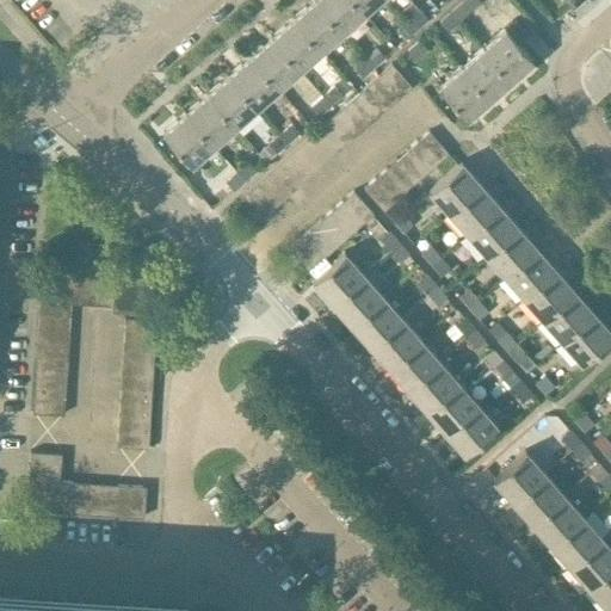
[(341,30),(315,0),(310,0),(292,17),(320,49),(341,30)]
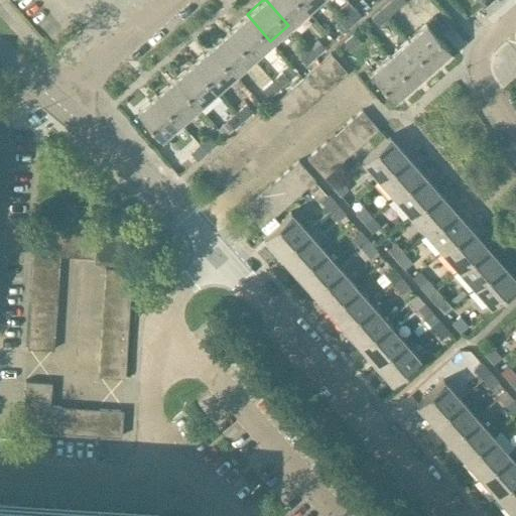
[(306,9),(298,0),(266,0),(288,25),(306,9)]
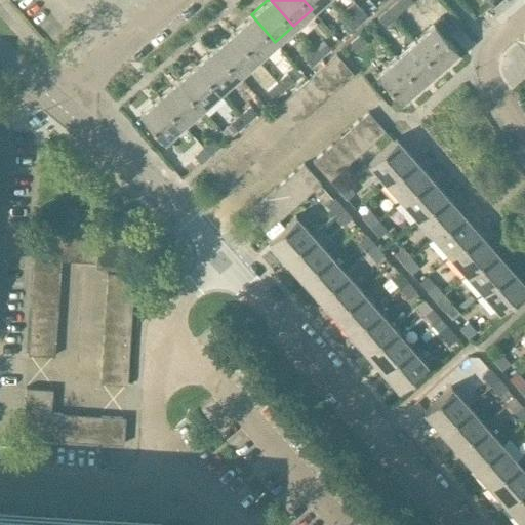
[(323,0),(304,0),(312,9),(323,0)]
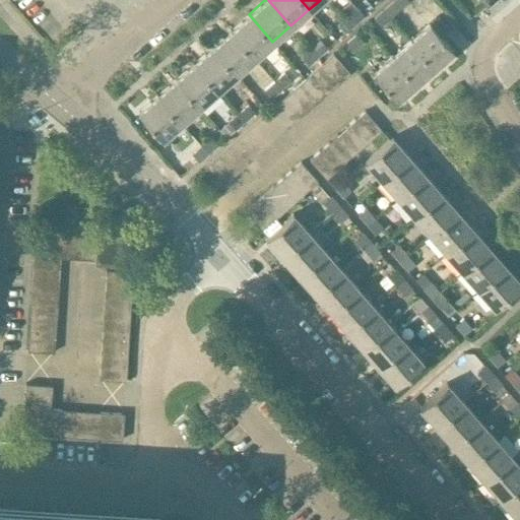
[(349,0),(348,0),(340,8),(347,15),(354,23),(364,16),(356,8),(349,0)]
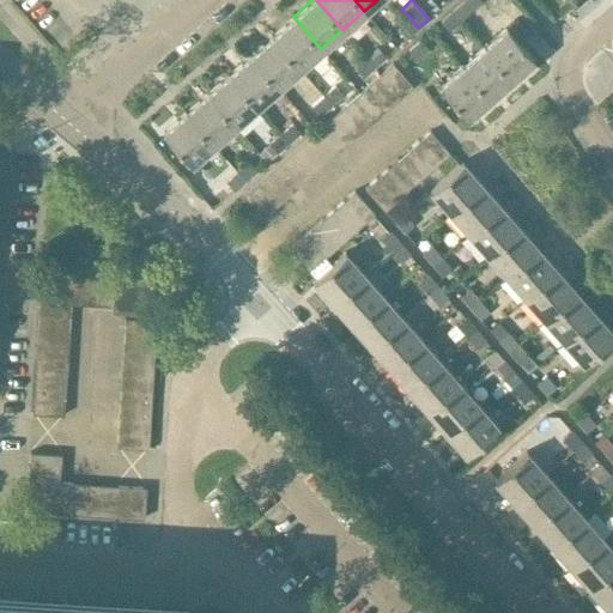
[(465,0),(462,2),(453,11),(461,20),(471,11),(481,1),(479,0),(489,0),(490,0),(489,0),(465,0)]
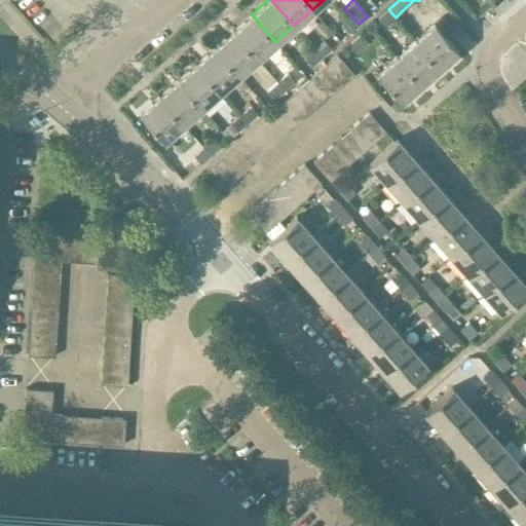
[(384,27),(396,17),(388,9),(377,20),(384,27)]
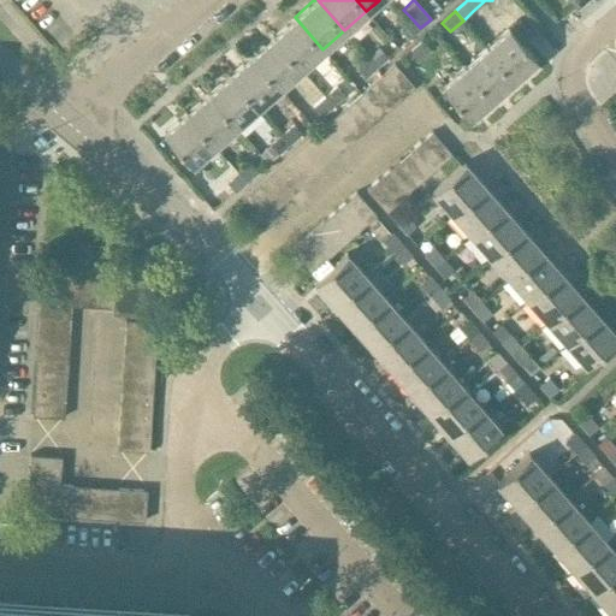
[(323,49),(295,17),(273,36),(301,69),(323,49)]
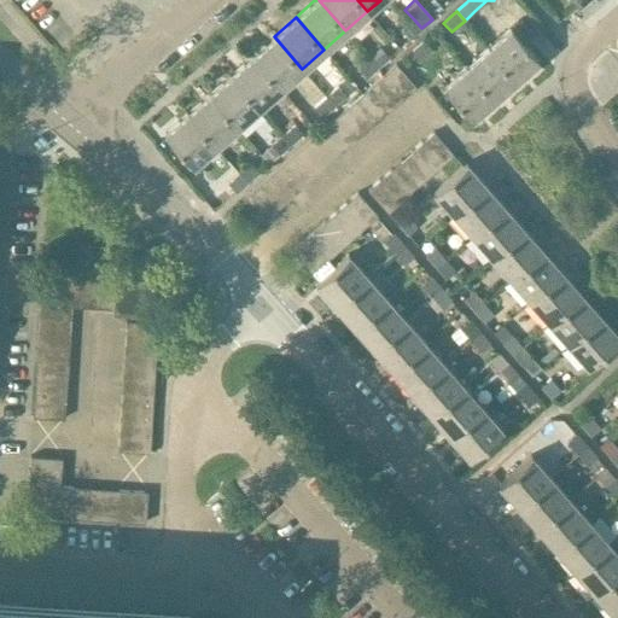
[(409,39),(421,28),(413,18),(401,29),(409,39)]
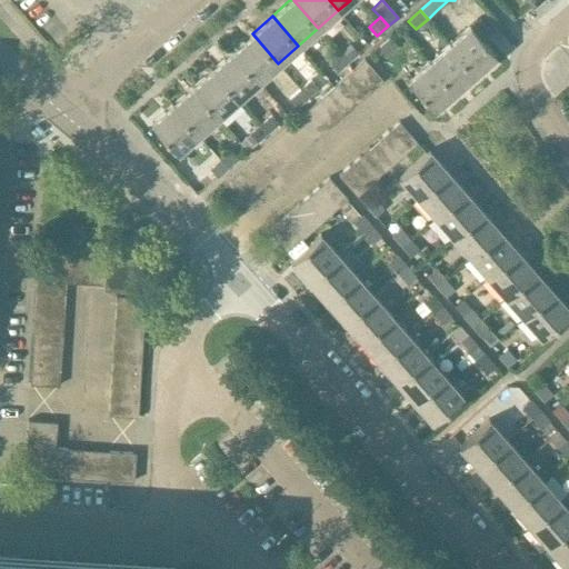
[(496,56),(469,26),(449,43),(475,73),(496,56)]
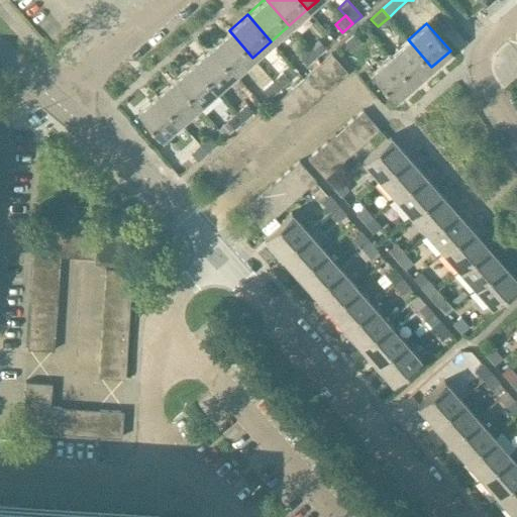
[(252,58),(229,30),(211,46),(234,74),(252,58)]
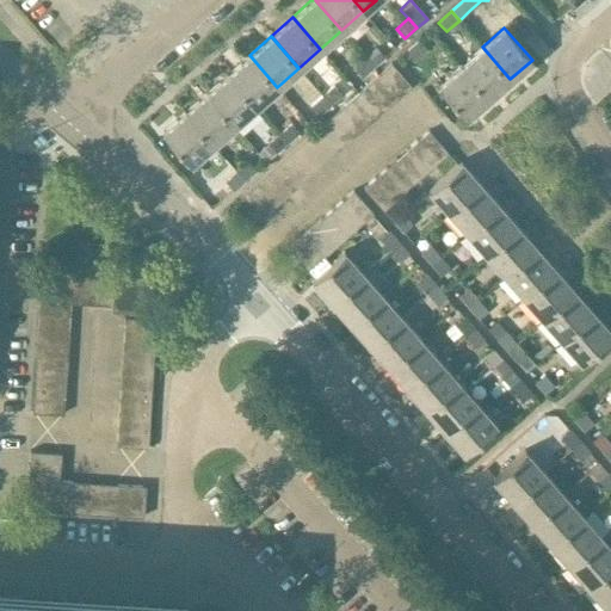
[(419,39),(407,50),(414,59),(426,48),(419,39)]
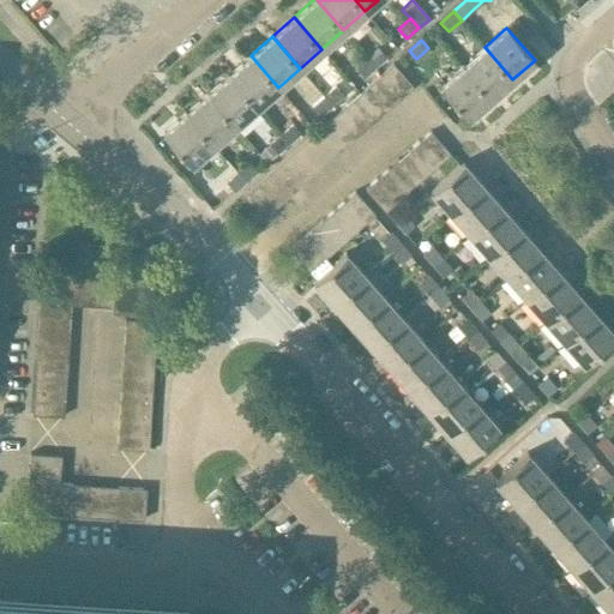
[(386,56),(378,47),(367,56),(375,66),(386,56)]
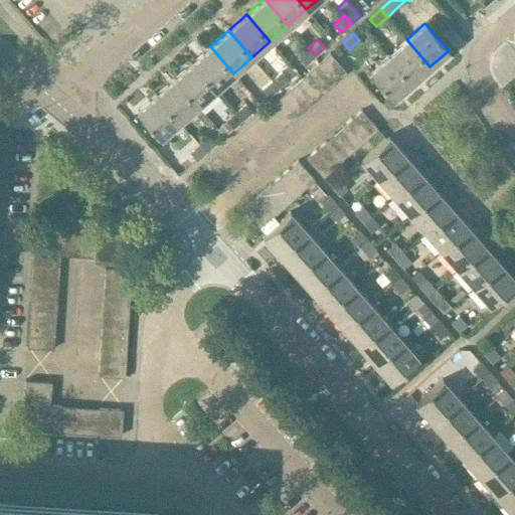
[(430,66),(406,39),(388,55),(411,82),(430,66)]
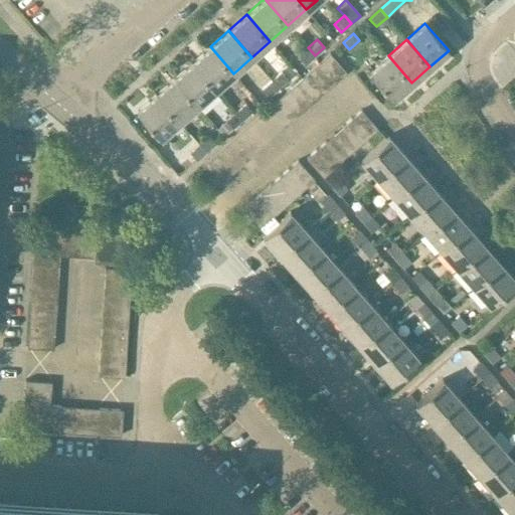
[(233,73),(210,46),(191,62),(215,90),(233,73)]
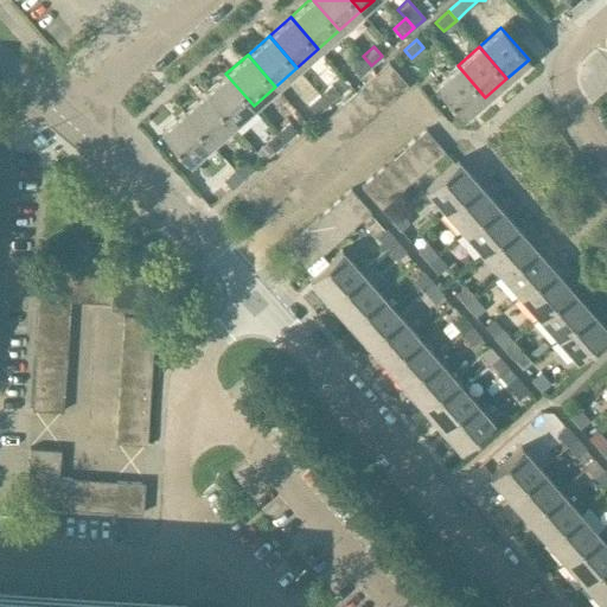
[(359,76),(371,65),(363,56),(351,66),(359,76)]
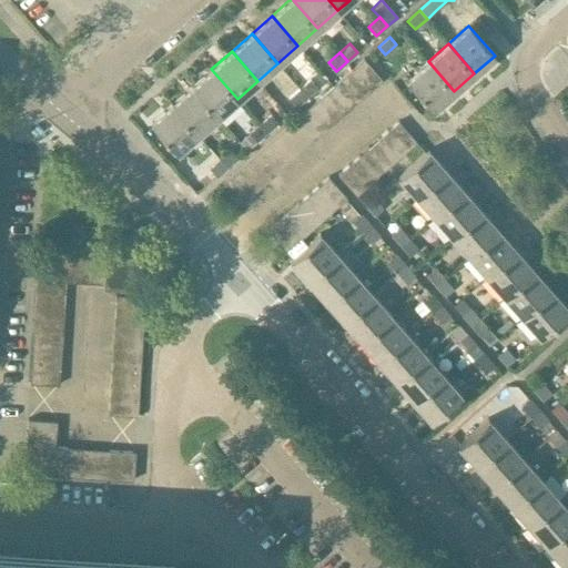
[(382,80),(364,60),(353,69),(371,89),(382,80)]
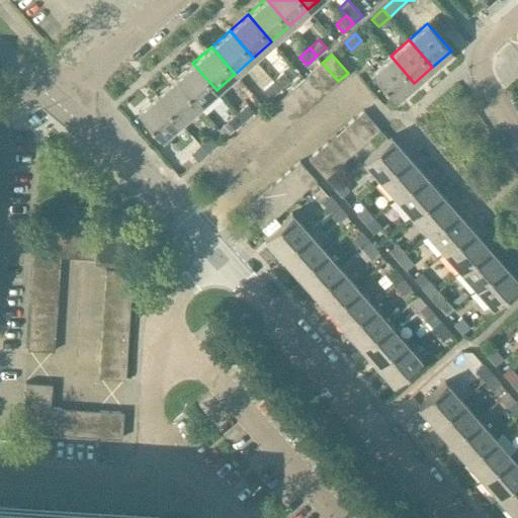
[(414,83),(391,56),(371,72),(395,99),(414,83)]
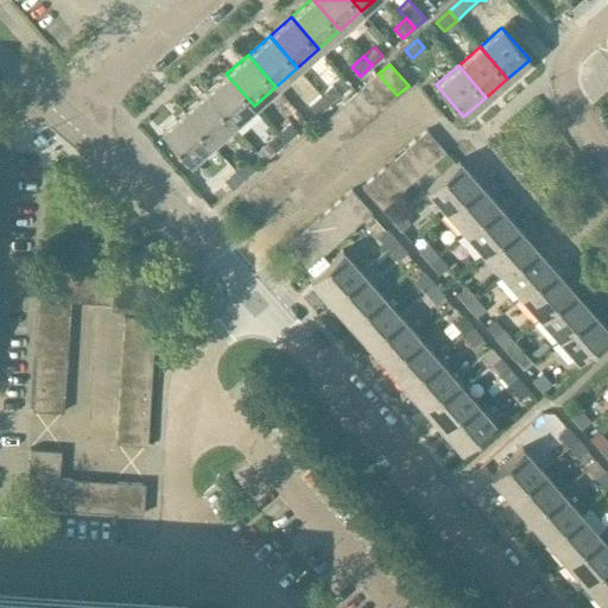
[(254,106),(226,74),(206,92),(233,124),(254,106)]
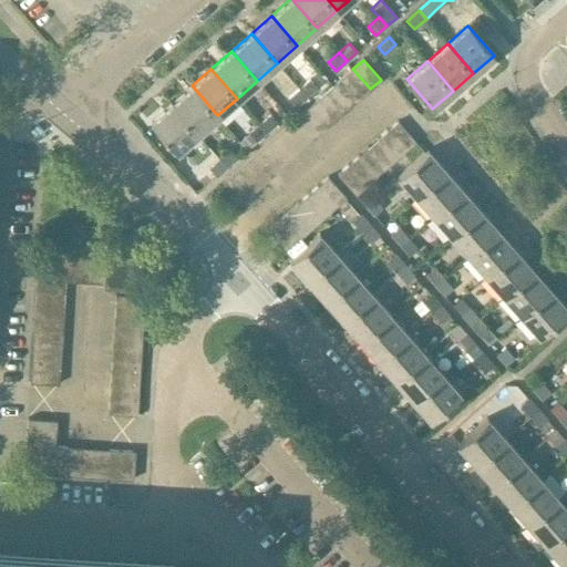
[(370,89),(352,69),(342,78),(360,98),(370,89)]
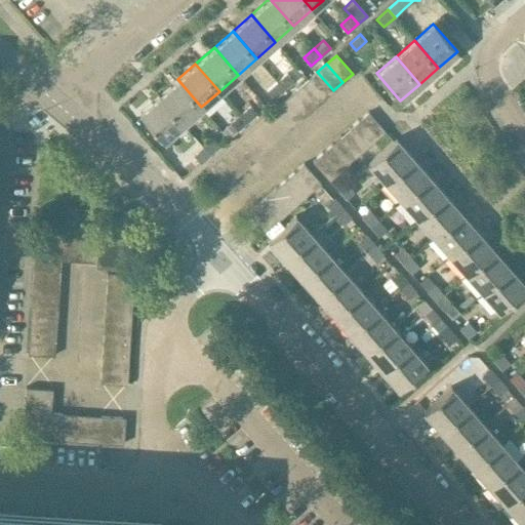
[(333,90),(317,72),(309,79),(325,98),(333,90)]
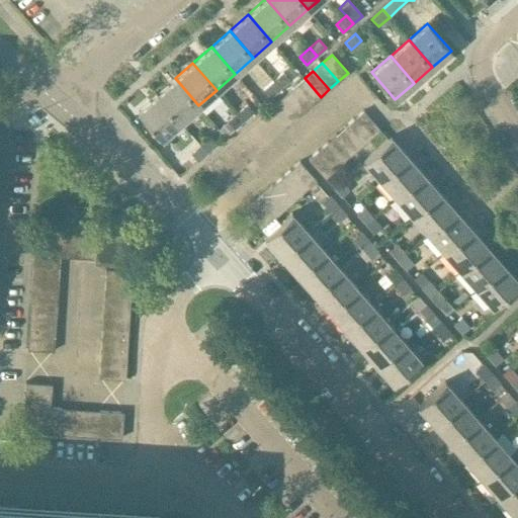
[(280,88),(289,80),(282,72),(272,80),(280,88)]
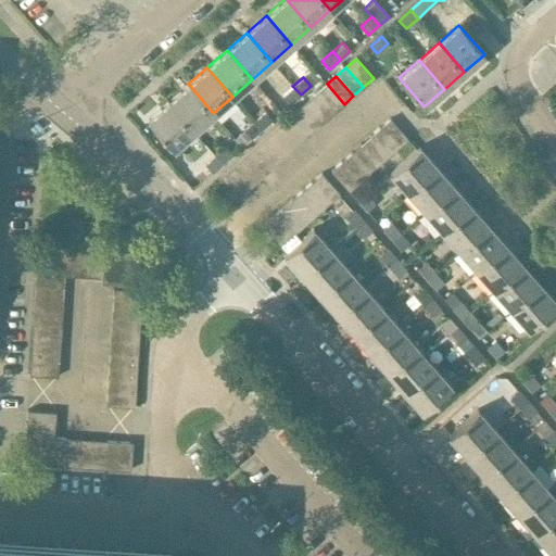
[(213,113),(188,84),(167,102),(192,130),(213,113)]
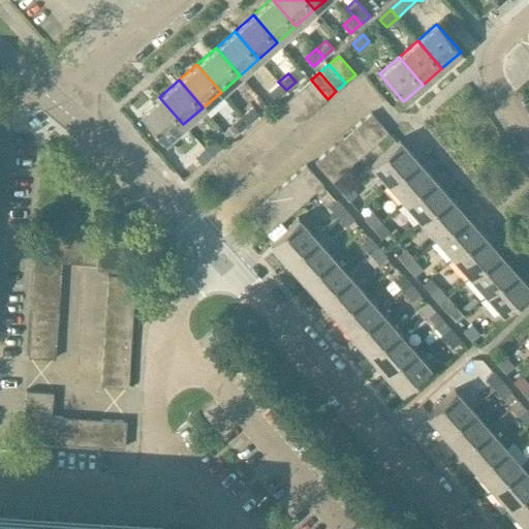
[(328,99),(311,80),(302,88),(318,106),(328,99)]
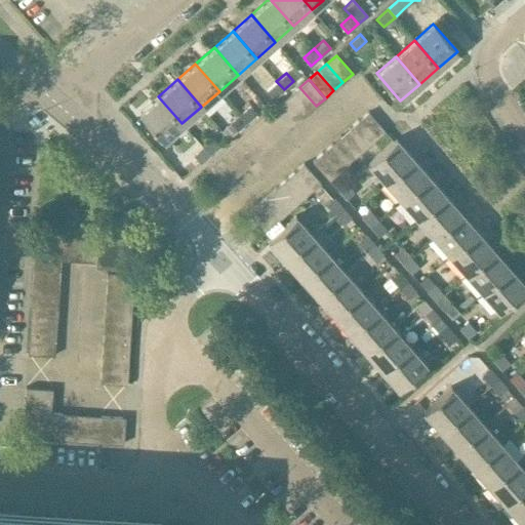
[(274,98),(284,89),(276,81),(266,90),(274,98)]
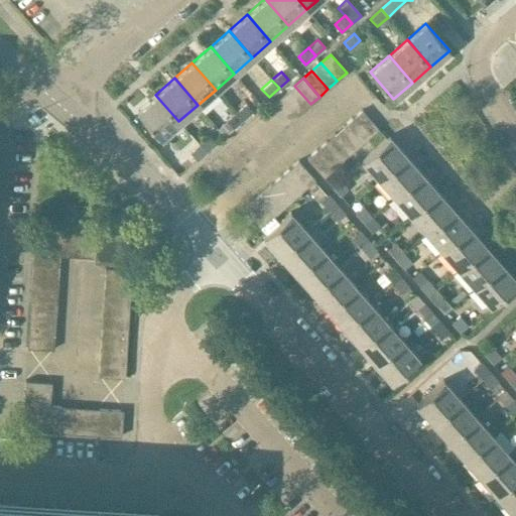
[(310,104),(294,86),(285,94),(301,112),(310,104)]
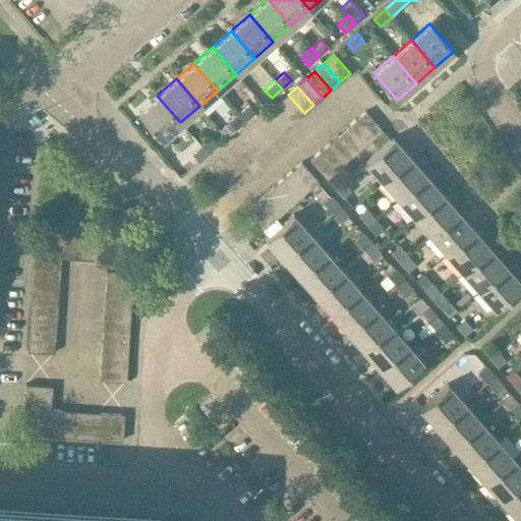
[(304,113),(288,95),(279,103),(295,121),(304,113)]
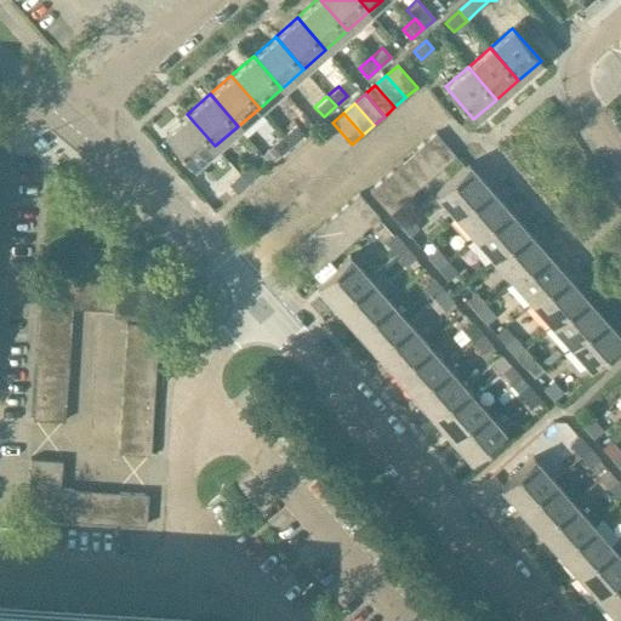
[(215,146),(187,114),(164,134),(193,166),(215,146)]
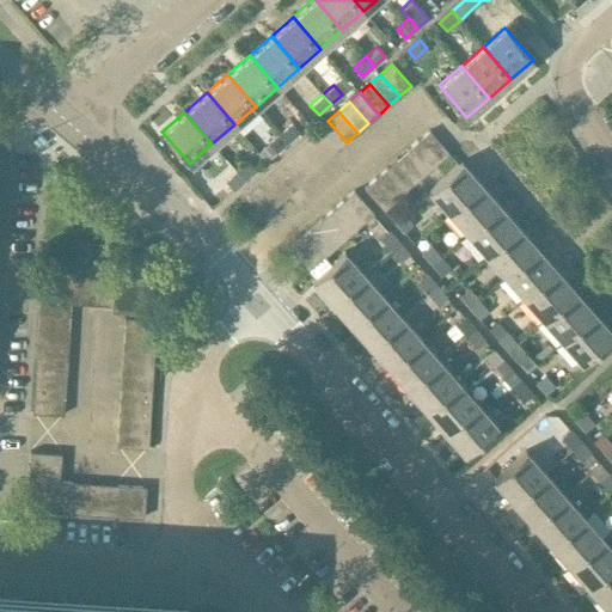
[(287,142),(298,133),(291,123),(280,133),(287,142)]
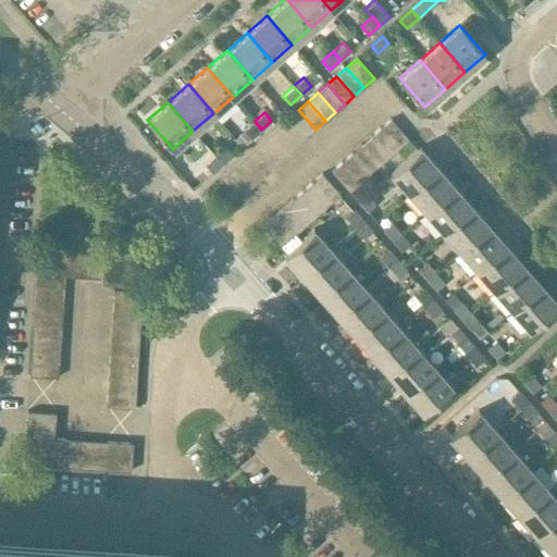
[(408,138),(391,119),(380,127),(398,148),(408,138)]
